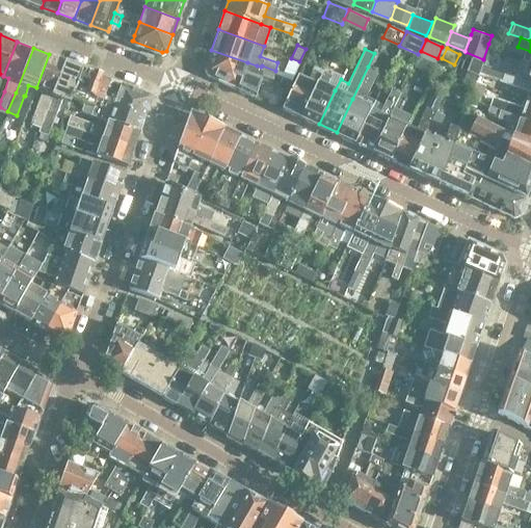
[(211,50),(208,60),(205,68),(207,72),(256,95),(261,77),(243,71),(244,71),(247,62),(211,50)]
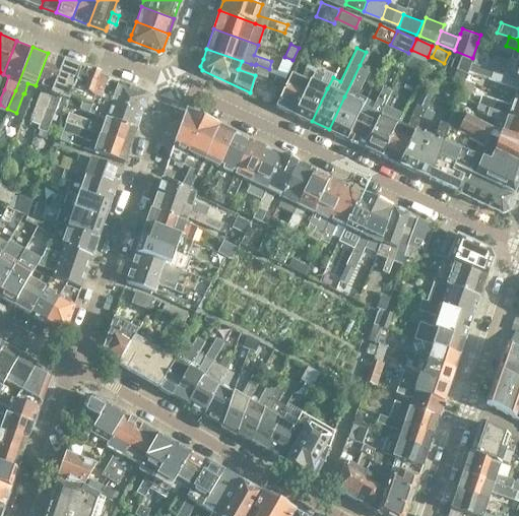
[(48,53),(36,85),(41,87),(30,118),(40,123),(51,91),(64,59),(48,53)]
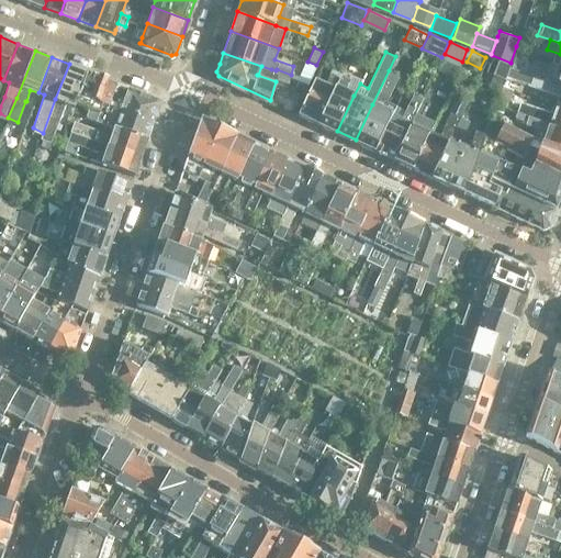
[(509,64),(497,58),(492,73),(505,78),(509,64)]
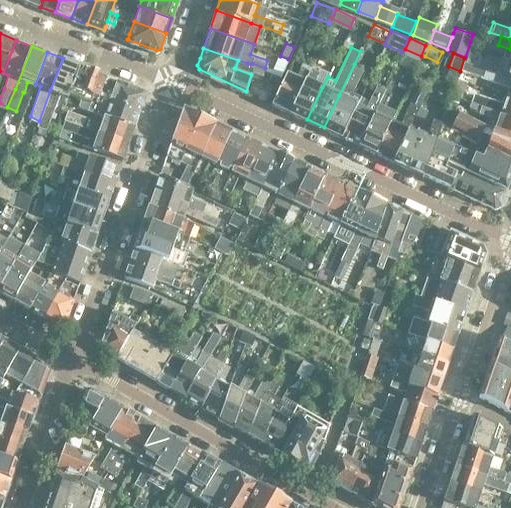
[(510,56),(503,54),(498,70),(510,75),(510,56)]
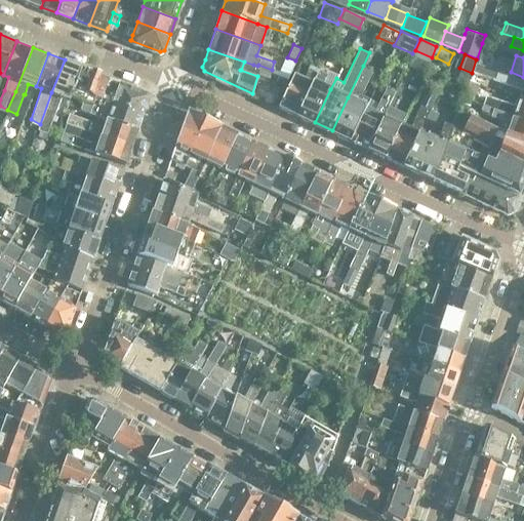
[(65,59),(51,92),(40,124),(39,127),(40,128),(48,130),(61,95),(70,99),(71,96),(82,67),(65,59)]
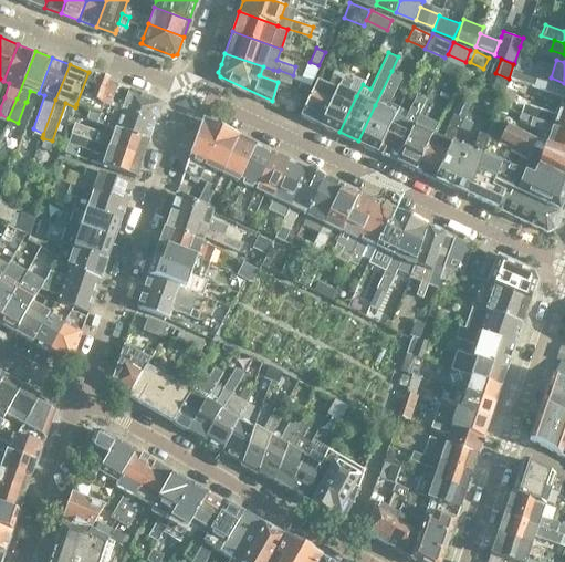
[(513,66),(510,75),(562,94),(560,103),(564,105),(564,83),(551,77),(532,72),(513,66)]
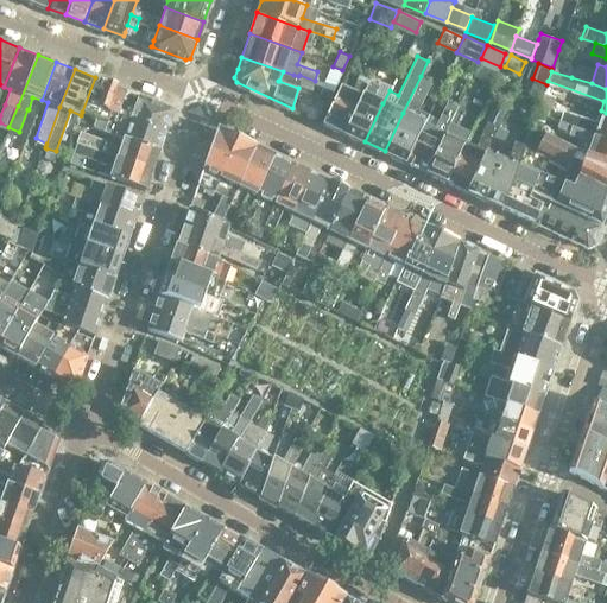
[(326,118),(323,122),(343,132),(370,77),(359,74),(352,89),(341,84),(326,118)]
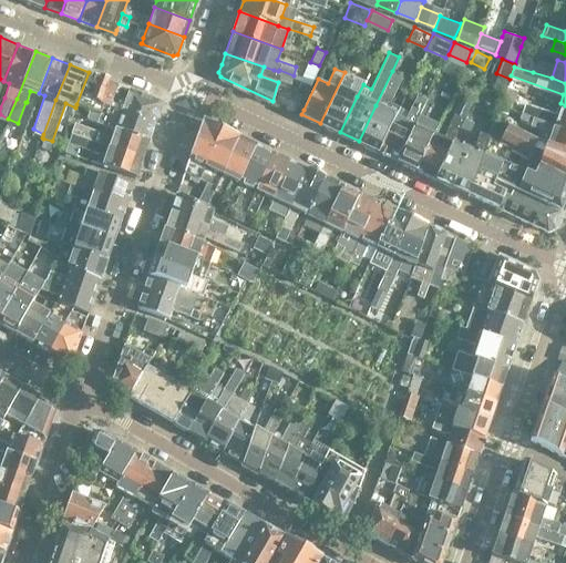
[(392,71),(376,105),(359,141),(379,151),(395,114),(400,104),(391,100),(402,75),(392,71)]
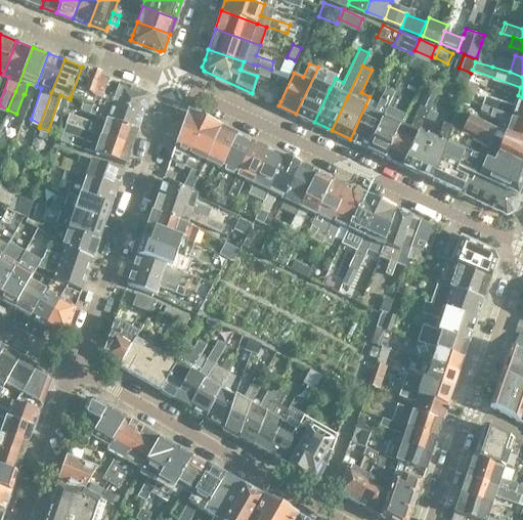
[(82,67),(71,96),(83,101),(81,106),(90,111),(91,111),(96,96),(99,97),(107,76),(82,67)]
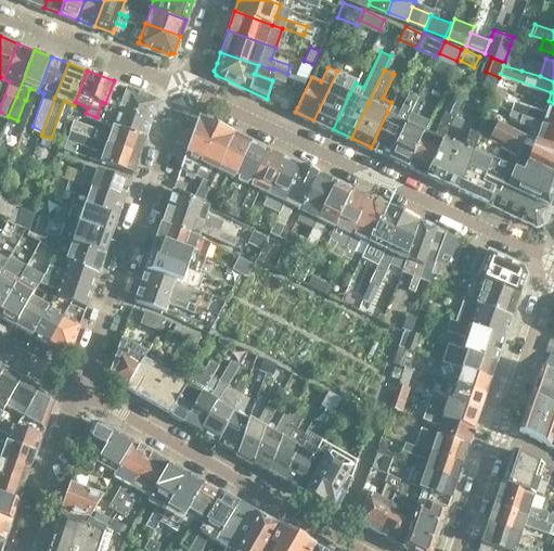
[(337,71),(313,120),(333,129),(357,80),(337,71)]
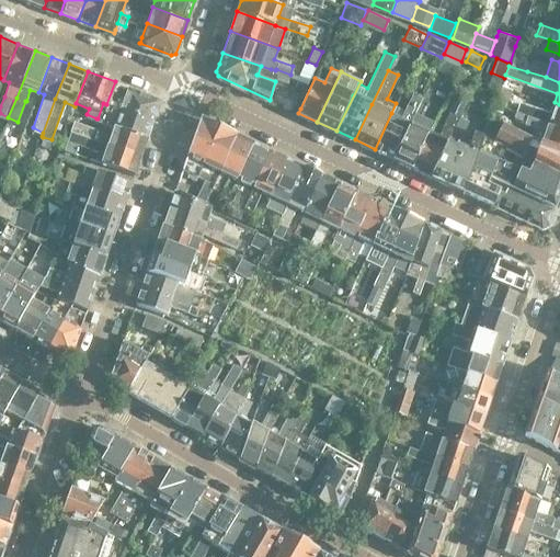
[(513,89),(502,84),(495,101),(505,105),(506,105),(513,89)]
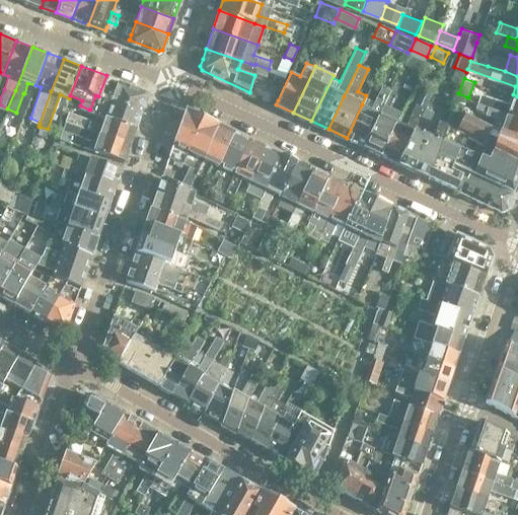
[(90,109),(105,116),(136,126),(147,95),(145,90),(118,80),(112,99),(100,95),(100,97),(98,96),(95,95),(90,109)]
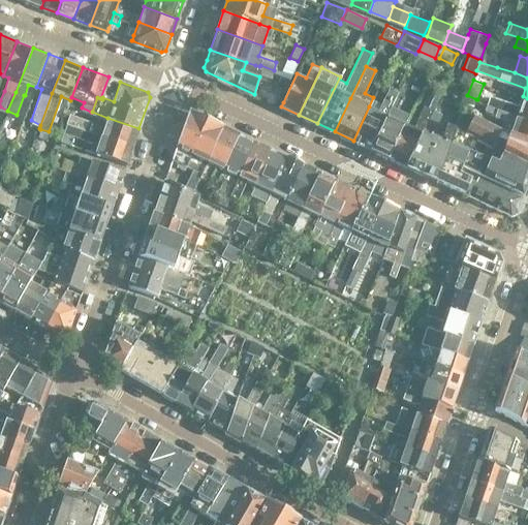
[(369,106),(353,141),(371,149),(386,115),(392,105),(396,96),(398,91),(390,87),(387,92),(383,101),(373,97),(369,106)]
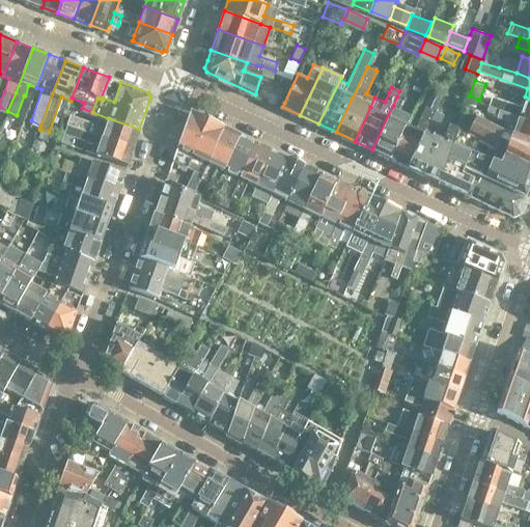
[(435,106),(442,91),(433,87),(426,102),(435,106)]
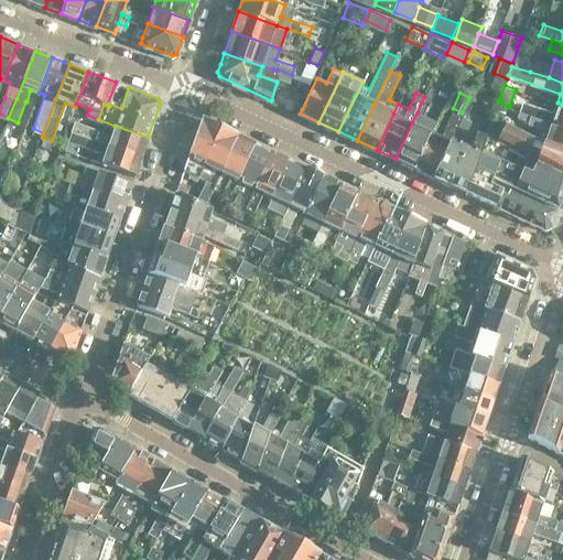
[(520,109),(551,120),(562,125),(562,105),(558,103),(554,111),(523,100),(520,109)]
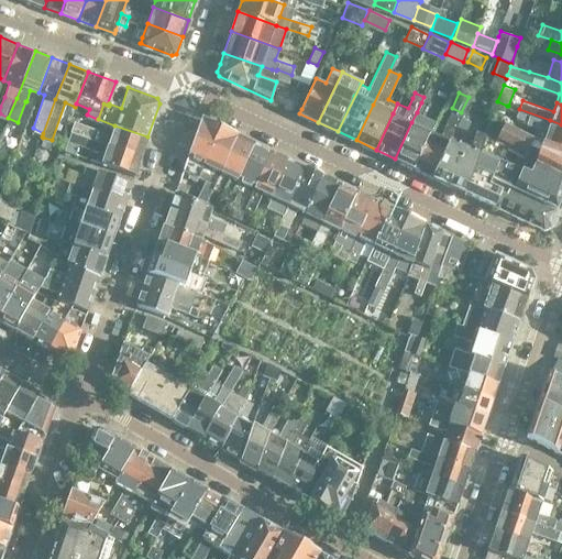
[(507,106),(497,101),(493,114),(502,118),(507,106)]
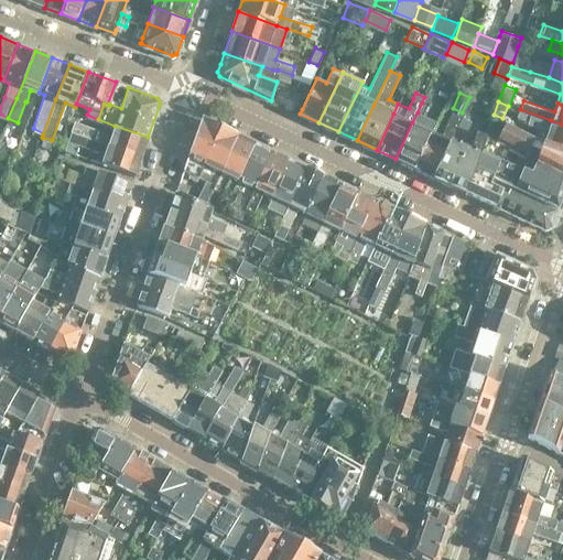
[(534,136),(543,140),(544,140),(562,146),(562,125),(551,120),(520,109),(517,116),(529,120),(528,124),(538,127),(534,136)]
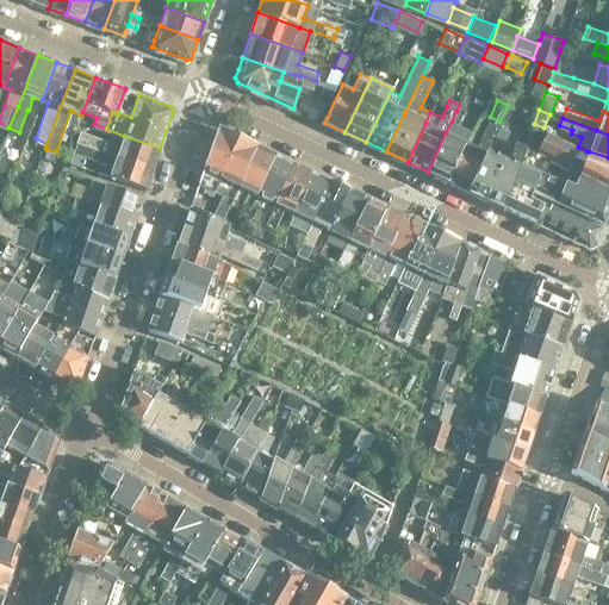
[(466,142),(448,181),(468,191),(486,151),(498,125),(488,120),(476,147),(467,143),(466,142)]
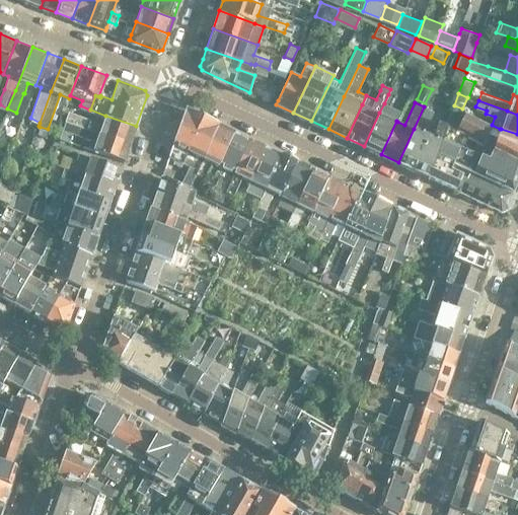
[(379,113),(364,146),(381,154),(396,121),(401,112),(384,103),(379,113)]
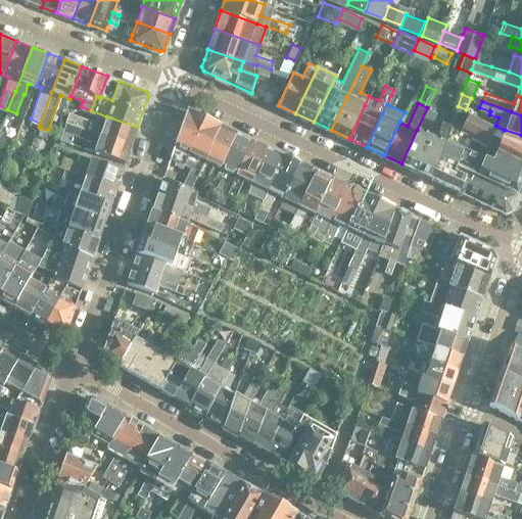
[(187,107),(171,156),(177,158),(175,162),(182,167),(184,162),(189,151),(205,116),(191,109),(187,107)]
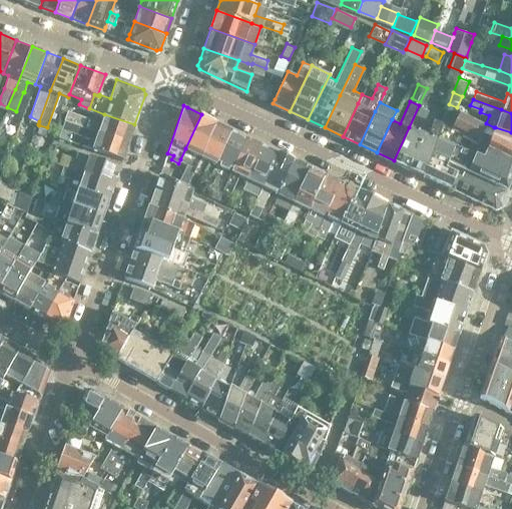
[(409,127),(394,160),(409,167),(424,174),(432,153),(437,140),(443,124),(433,119),(428,129),(432,131),(430,137),(421,133),(431,111),(419,105),(409,127)]
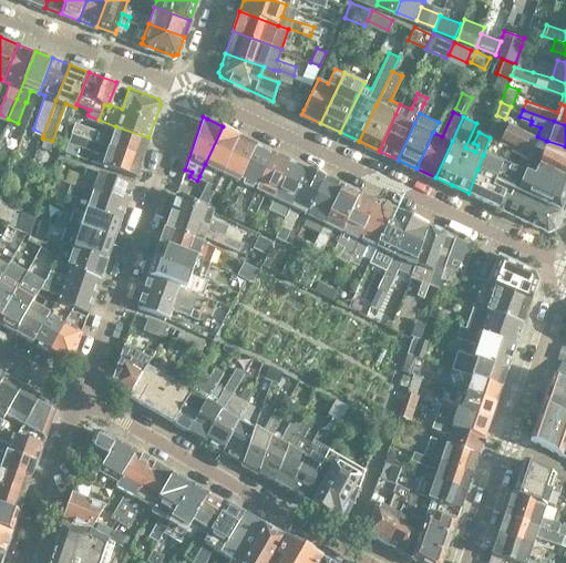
[(497,118),(490,137),(508,146),(510,146),(530,156),(535,146),(543,150),(539,162),(565,175),(565,146),(547,141),(546,141),(538,137),(497,118)]
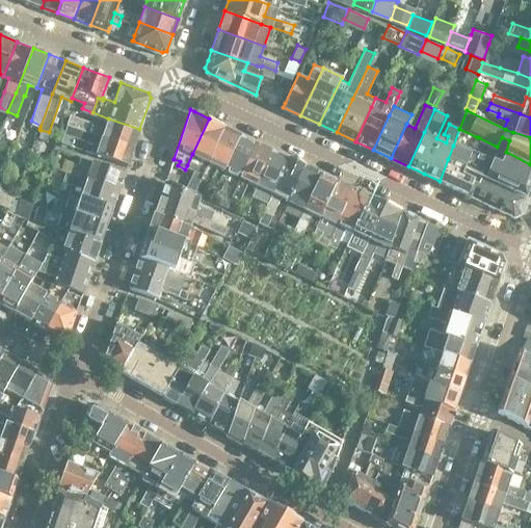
[(68,124),(102,136),(134,148),(139,129),(108,119),(105,126),(72,113),(68,124)]
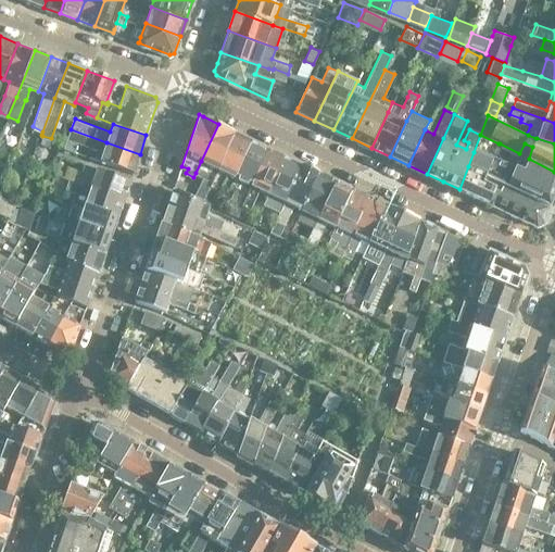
[(218,124),(201,161),(196,173),(203,177),(196,193),(203,198),(217,168),(235,133),(236,132),(218,124)]
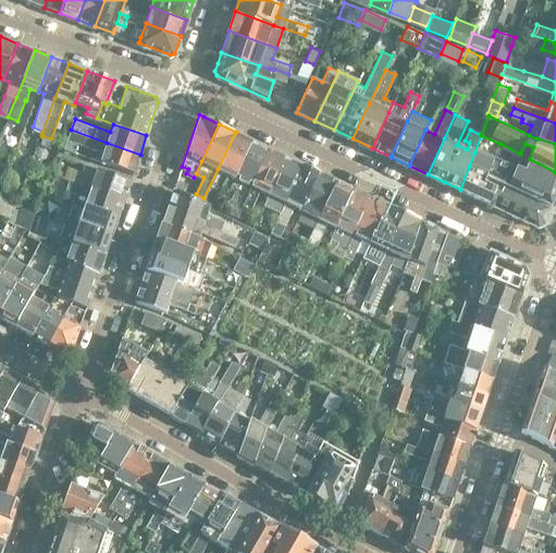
[(103,150),(101,158),(100,160),(134,171),(140,155),(107,143),(71,130),(68,138),(103,150)]
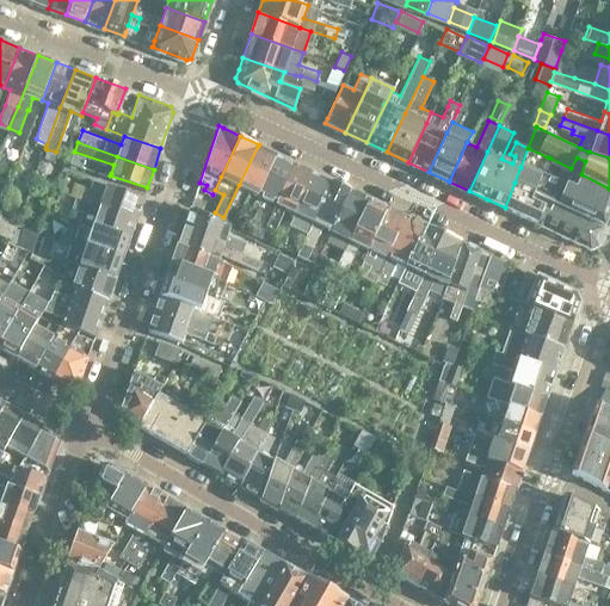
[(258,146),(239,185),(223,217),(234,222),(250,190),(257,193),(276,154),(258,146)]
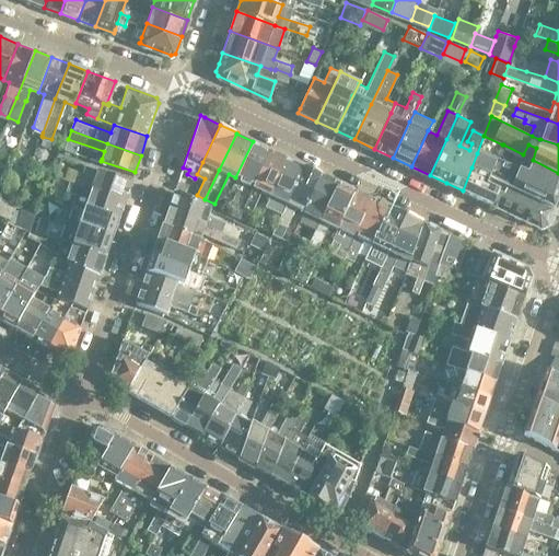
[(477,153),(472,168),(489,176),(502,182),(552,206),(558,188),(558,173),(533,160),(523,154),(519,164),(498,155),(502,145),(484,136),(477,153)]
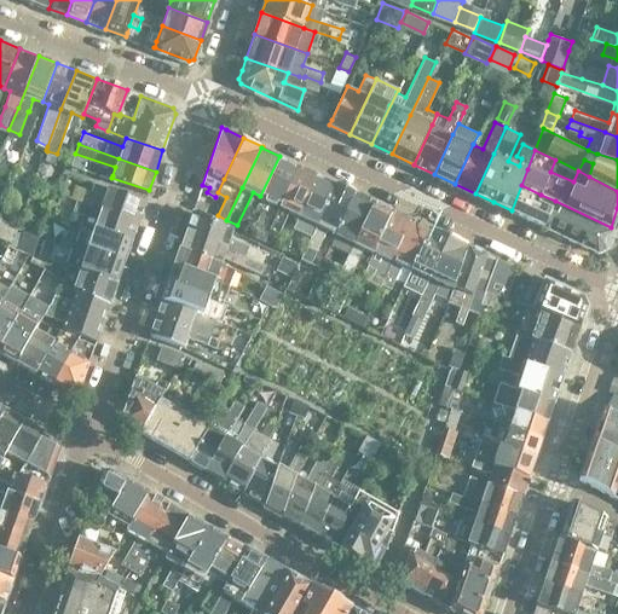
[(53,162),(57,154),(47,151),(45,158),(53,162)]
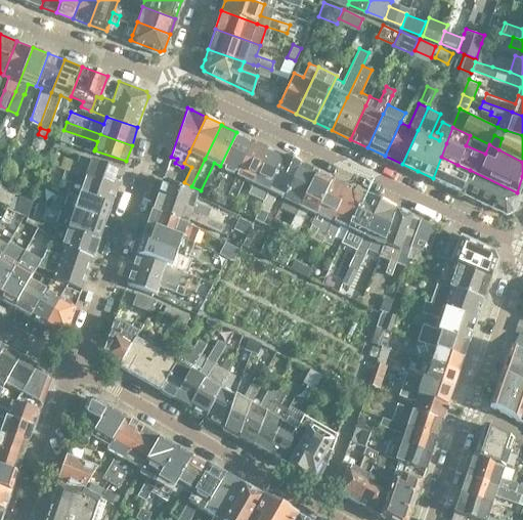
[(236,132),(220,166),(221,166),(215,178),(223,182),(215,198),(223,202),(236,174),(253,140),(236,132)]
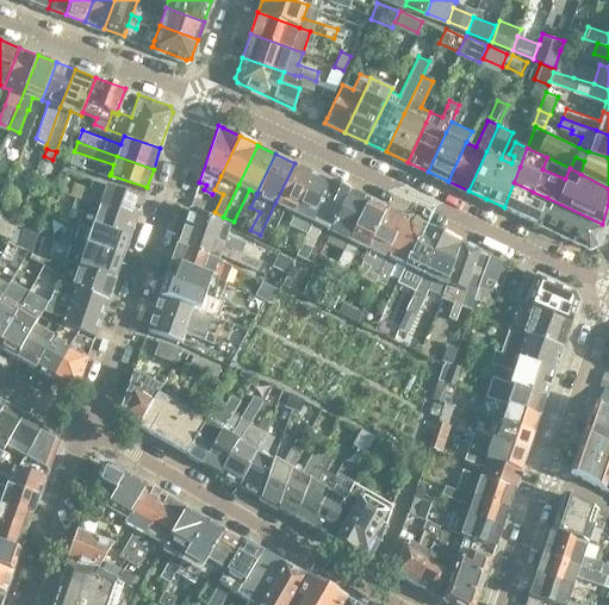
[(294,163),(275,203),(260,235),(271,239),(286,207),(294,211),(314,172),(294,163)]
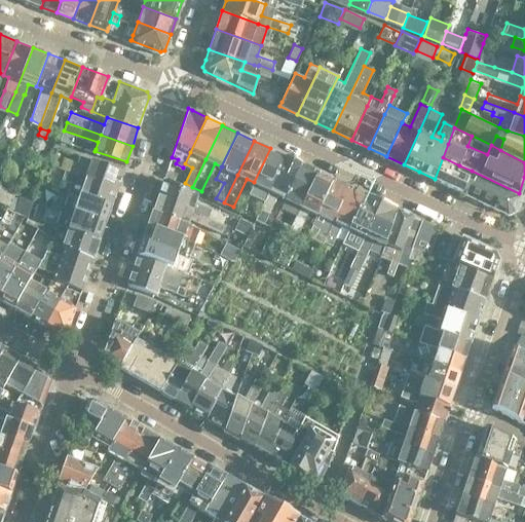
[(270,148),(254,182),(269,189),(286,155),(270,148)]
